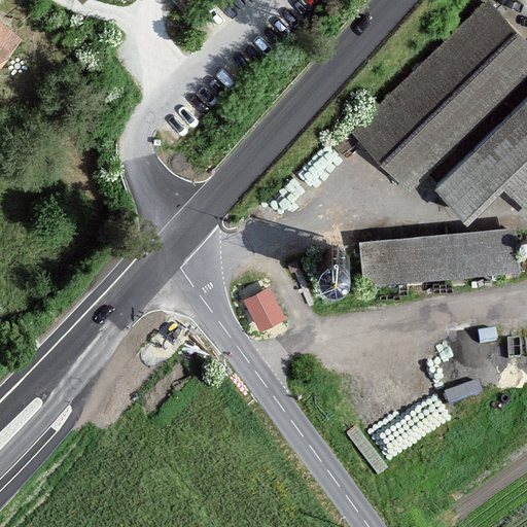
[(526,77),(526,43),(485,0),(348,132),(407,192),(526,77)]
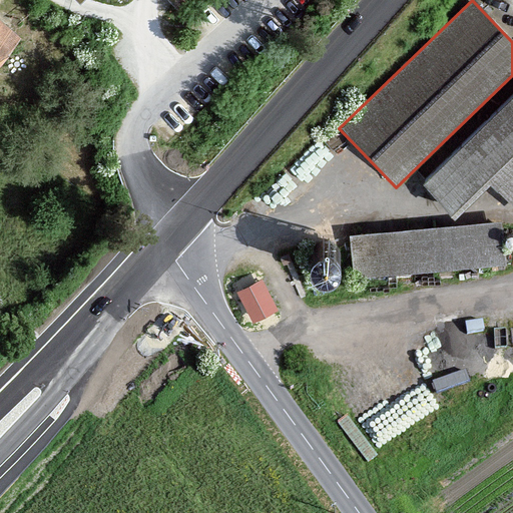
[(0,60),(23,33),(0,13),(0,60)]
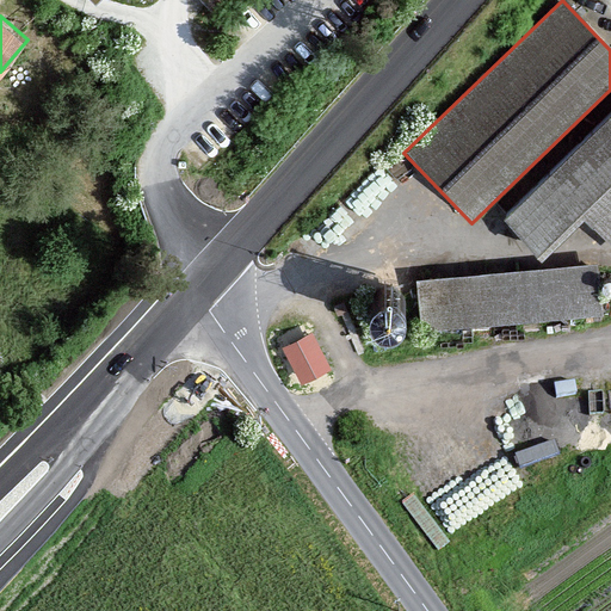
[(537,257),(582,213),(610,242),(610,111),(500,220),(537,257)]
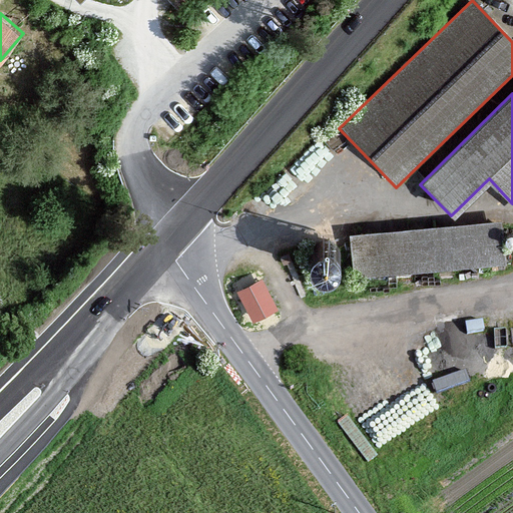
[(347,234),(351,280),(506,268),(502,222),(347,234)]
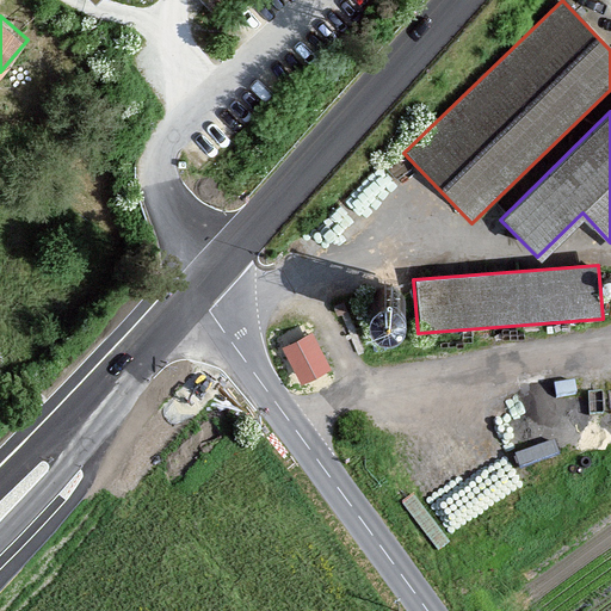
[(297,384),(328,370),(313,337),(282,351),(297,384)]
